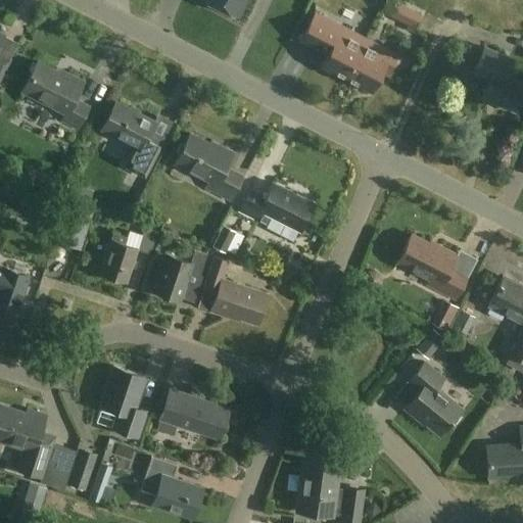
[(202,0),(238,17),(246,0),(202,0)]
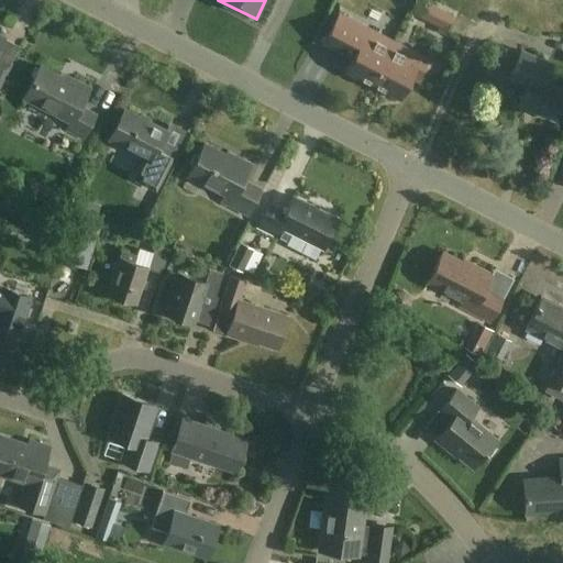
[(452,14),(423,0),(414,0),(407,14),(443,32),(452,14)]
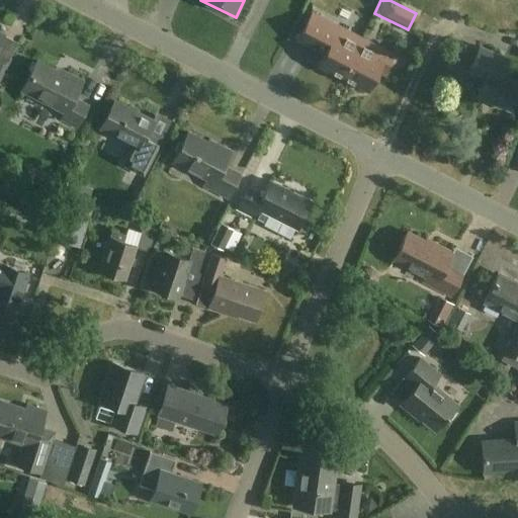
[(319,66),(342,78),(362,37),(313,12),(298,40),(325,54),(319,66)]
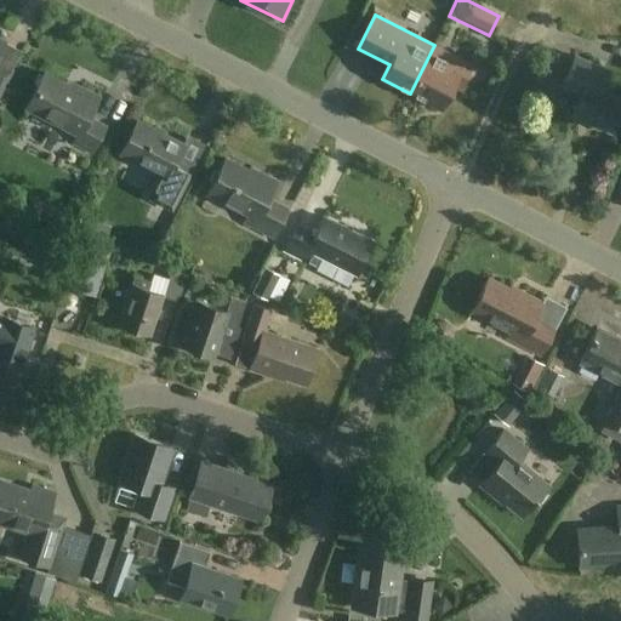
[(0,93),(11,73),(0,66),(0,52),(5,43),(0,40),(0,93)]
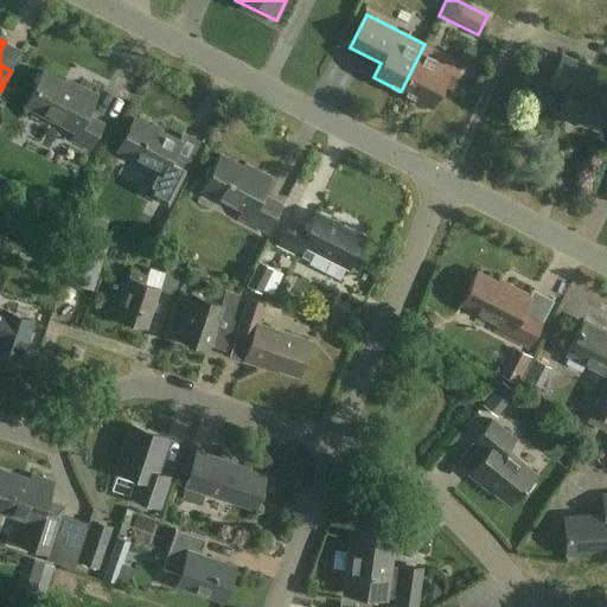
[(449,89),(457,76),(462,63),(425,44),(401,91),(402,91),(432,107),(442,85),(449,89)]
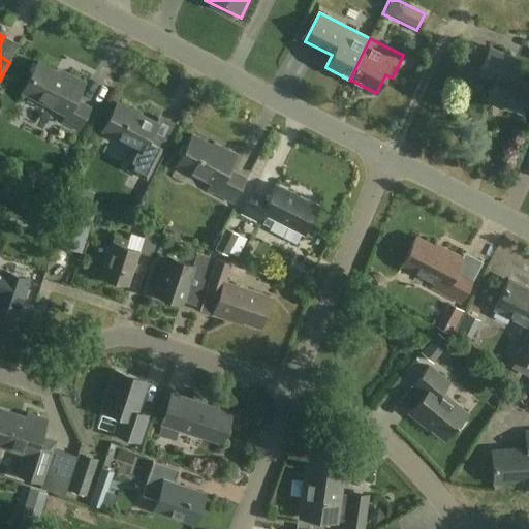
[(520,63),(492,50),(479,76),(495,85),(488,100),(521,115),(528,97),(528,86),(512,80),(520,63)]
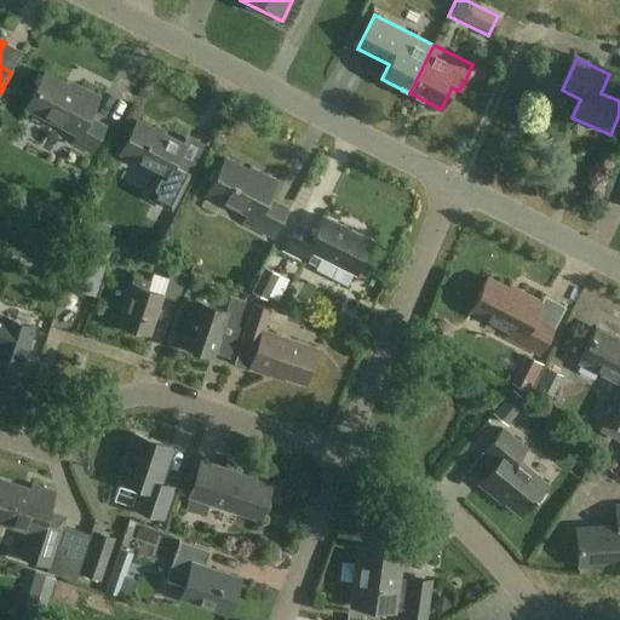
[(76,91),(44,74),(27,109),(78,133),(73,144),(91,153),(104,125),(89,118),(98,98),(78,87),(76,91)]
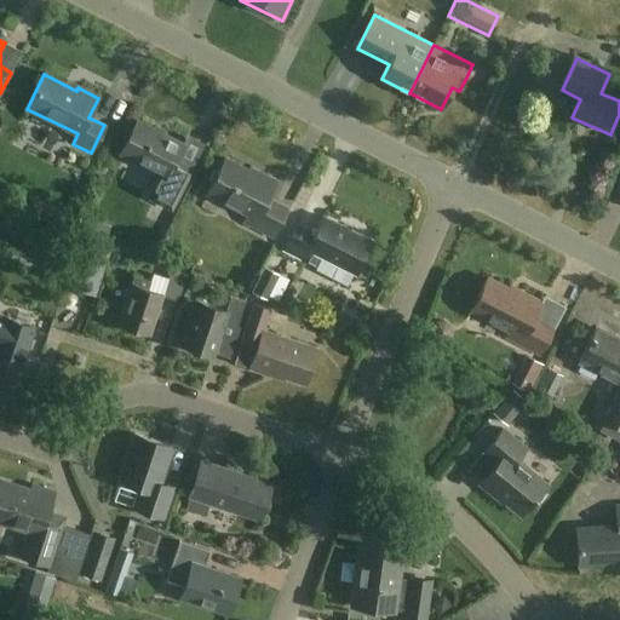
[(183,145),(138,122),(121,155),(160,176),(148,201),(171,213),(193,172),(174,162),(183,145)]
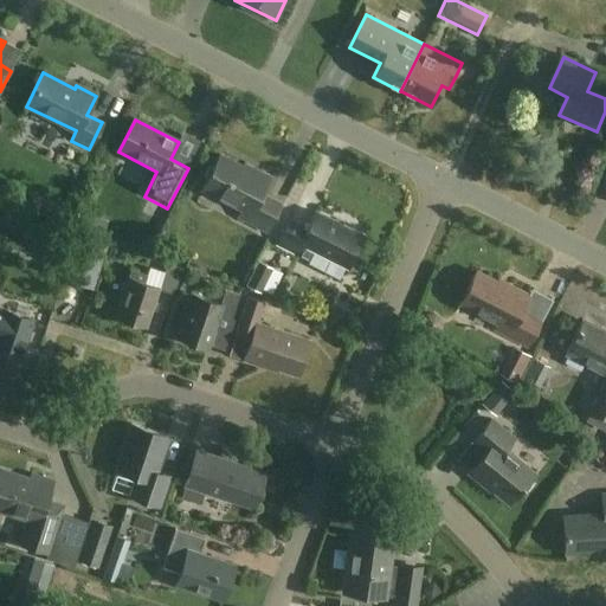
[(253,173),(219,156),(202,191),(243,211),(239,218),(268,232),(281,205),(262,195),(271,178),(255,169),(253,173)]
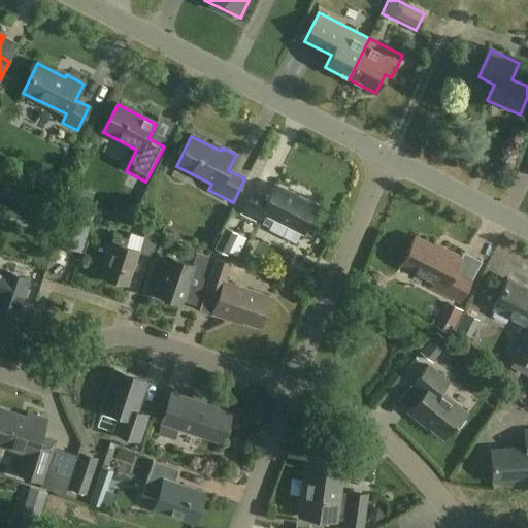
[(317,207),(275,187),(268,200),(253,193),(241,215),(248,217),(243,225),(258,233),(266,217),(302,235),(317,207)]
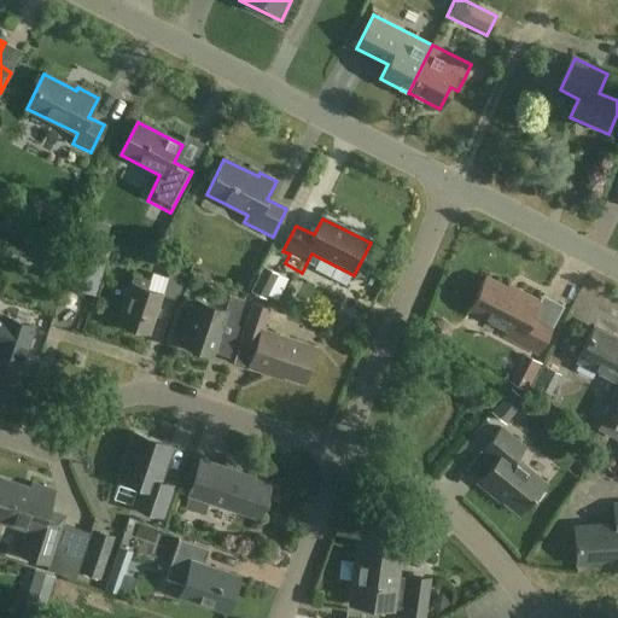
[(81,242),(66,286),(95,296),(110,251),(81,242)]
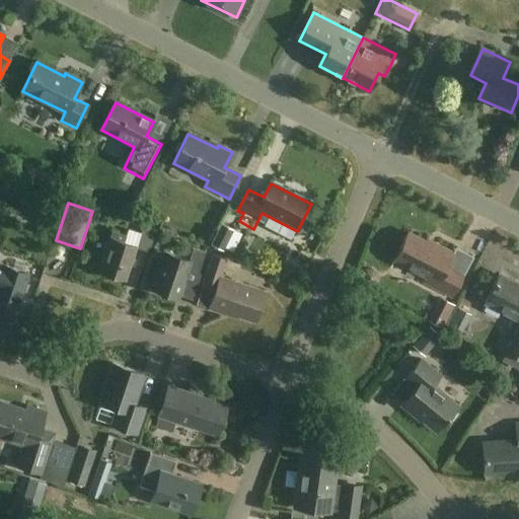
[(231,230),(220,225),(210,245),(222,251),(231,230)]
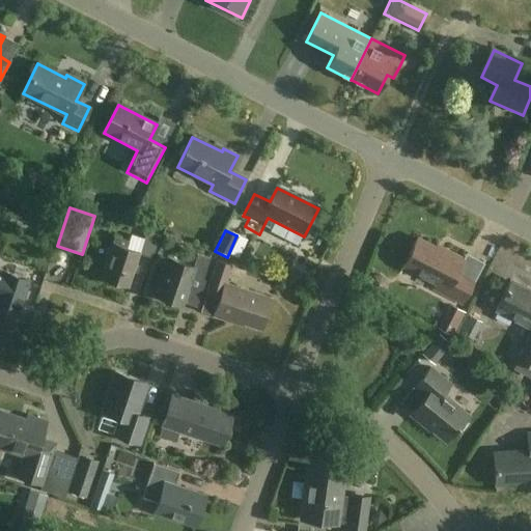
[(159,236),(146,232),(141,247),(114,238),(102,277),(129,286),(139,254),(151,258),(159,236)]
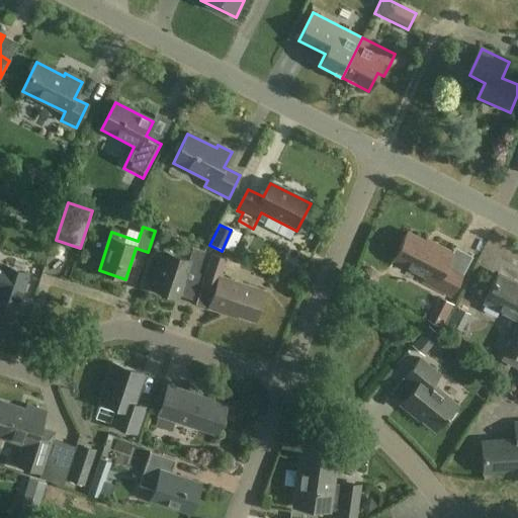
[(433,248),(407,234),(393,261),(426,278),(423,282),(451,296),(461,277),(444,268),(452,253),(435,244),(433,248)]
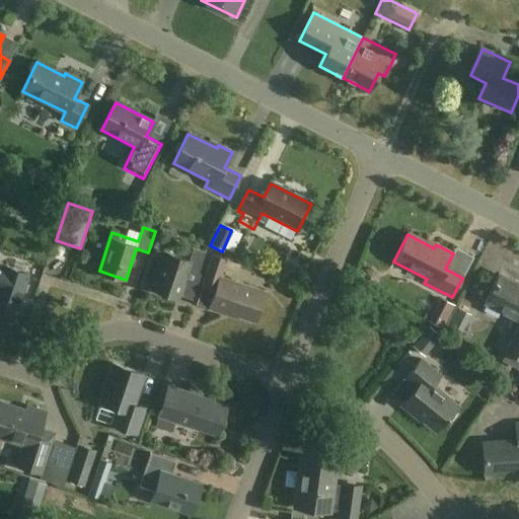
[(206,252),(193,248),(190,261),(164,252),(152,290),(178,298),(188,270),(199,274),(206,252)]
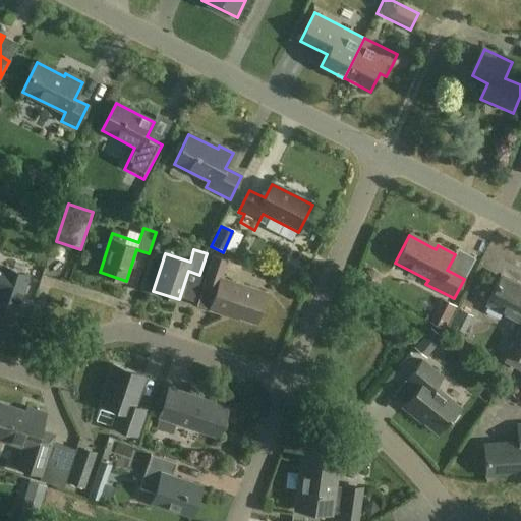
[(225,267),(212,263),(204,288),(216,292),(210,309),(228,315),(229,312),(257,323),(267,294),(221,278),(225,267)]
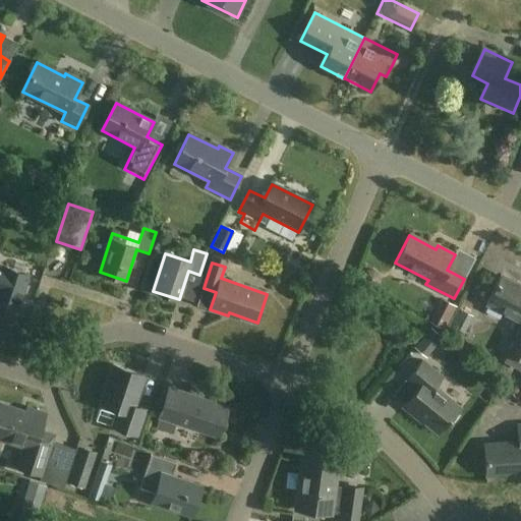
[(0,312),(15,319),(26,285),(30,275),(0,264),(0,312)]
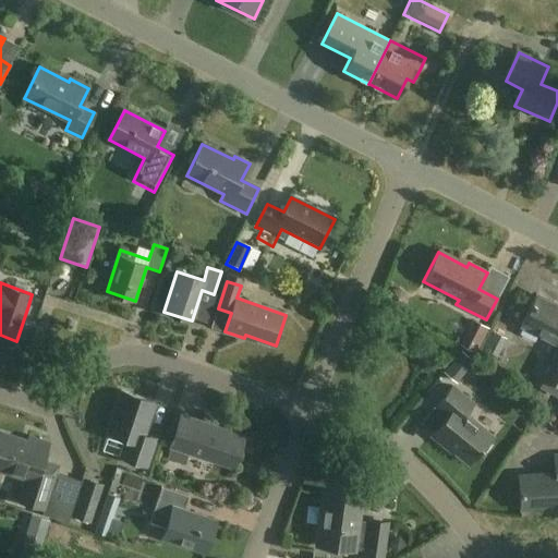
[(557,305),(536,295),(521,326),(557,344),(557,352),(544,379),(557,386),(557,305)]
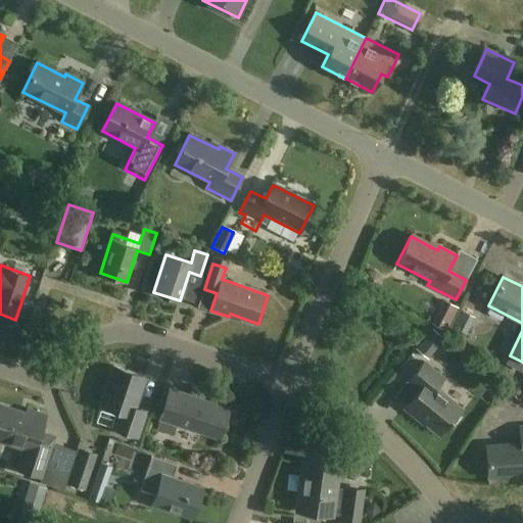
[(452,332),(464,311),(450,303),(438,325),(452,332)]
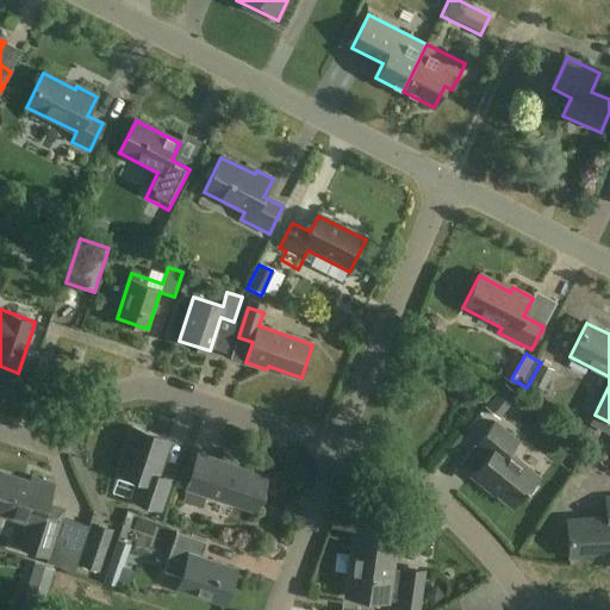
[(577,362),(572,373),(602,388),(608,378),(577,362)]
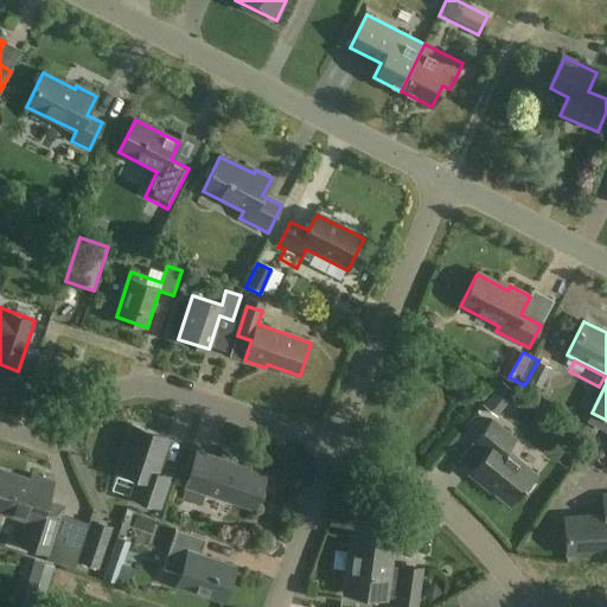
[(510,421),(524,400),(512,391),(498,413),(510,421)]
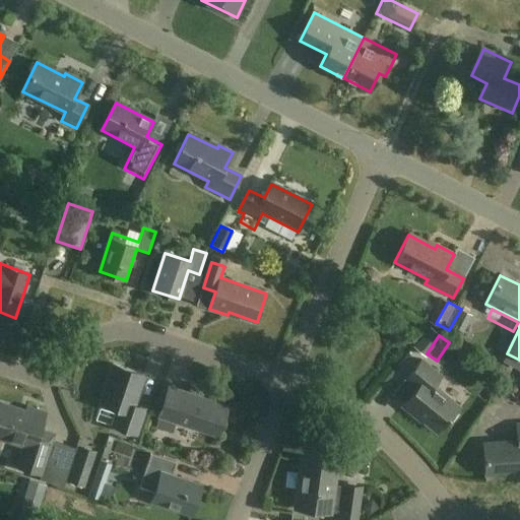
[(442,377),(423,361),(406,381),(417,390),(403,407),(415,417),(416,416),(437,433),(446,421),(448,423),(460,408),(434,387),(442,377)]
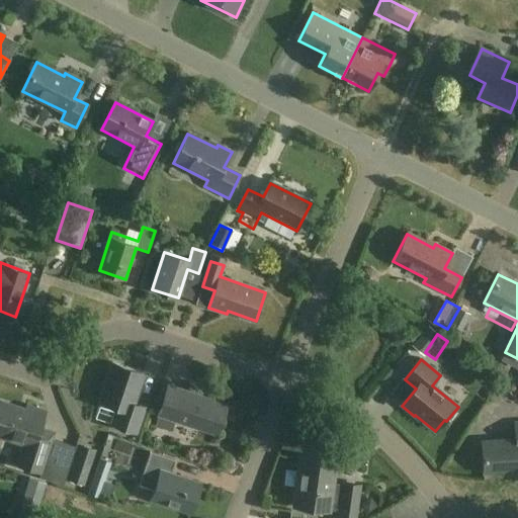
[(144,373),(113,362),(100,402),(117,409),(112,425),(137,433),(145,408),(134,404),(144,373)]
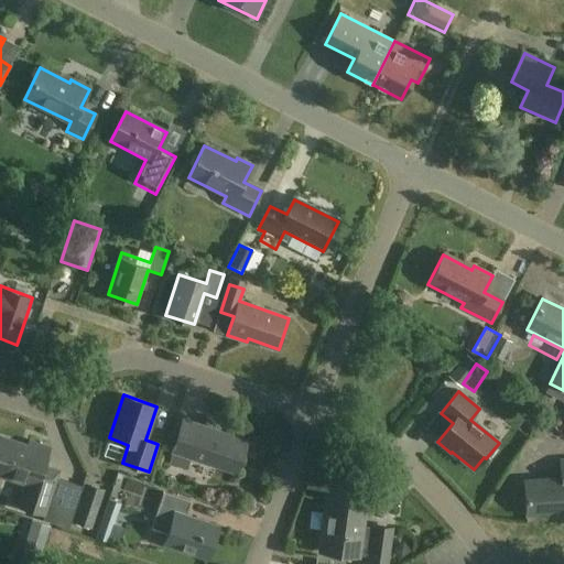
[(247,442),(184,420),(173,452),(172,452),(169,463),(187,469),(191,458),(236,474),(247,442)]
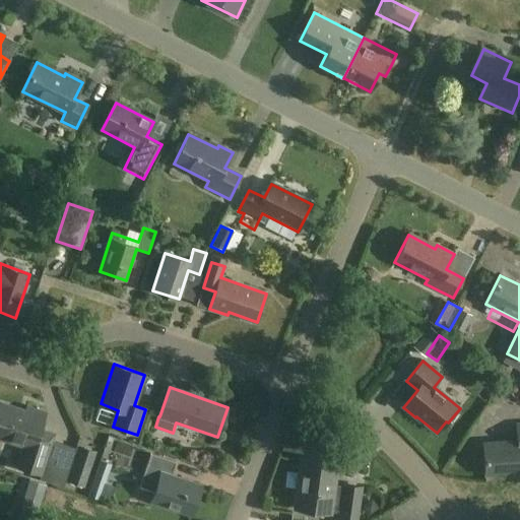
[(0,453),(11,457),(15,444),(25,447),(18,470),(42,477),(55,435),(41,431),(47,413),(27,407),(26,412),(1,404),(0,406),(0,453)]
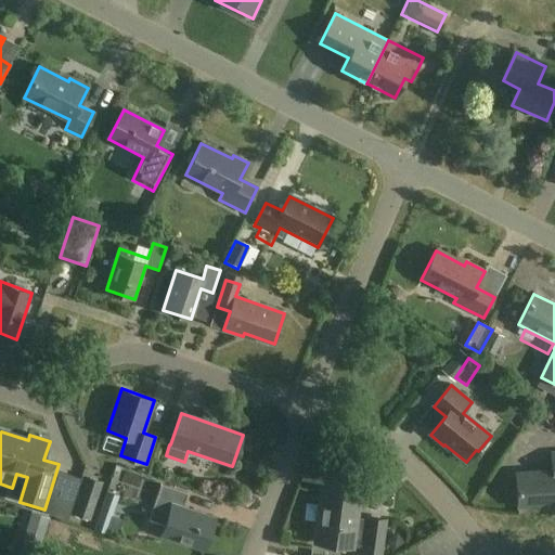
[(554,454),(553,454),(554,473),(516,475),(518,507),(551,505),(551,506),(554,506),(554,454)]
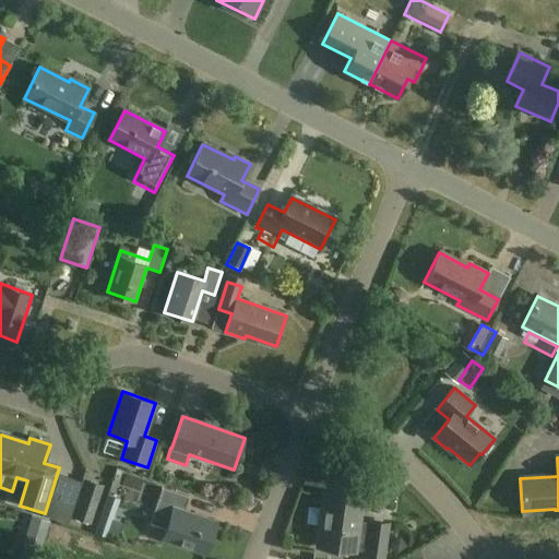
[(189,498),(162,489),(150,524),(165,528),(161,539),(205,555),(217,522),(185,511),(189,498)]
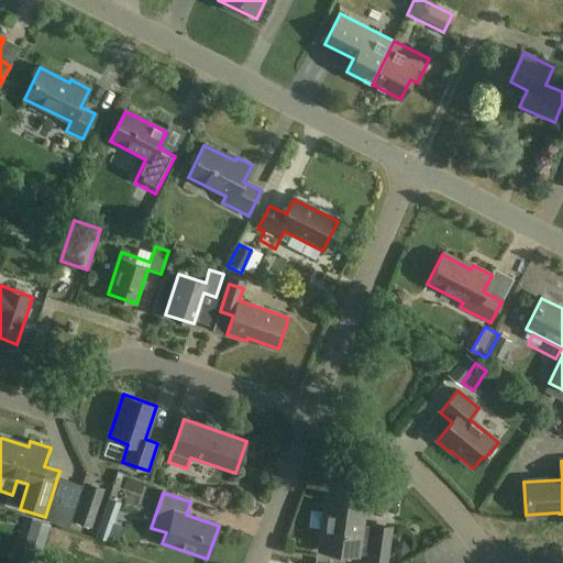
[(365,503),(326,497),(323,516),(327,516),(322,548),(341,551),(341,553),(359,555),(359,554),(370,555),(367,562),(386,562),(392,529),(374,526),(373,529),(362,528),(365,503)]
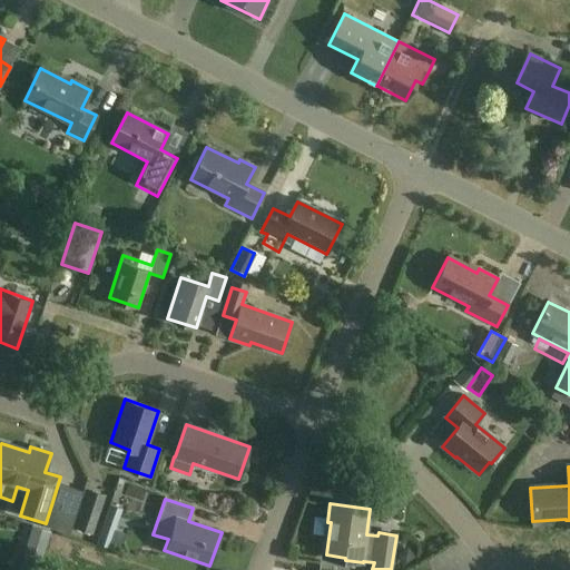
[(100,511),(82,505),(75,529),(92,536),(100,511)]
